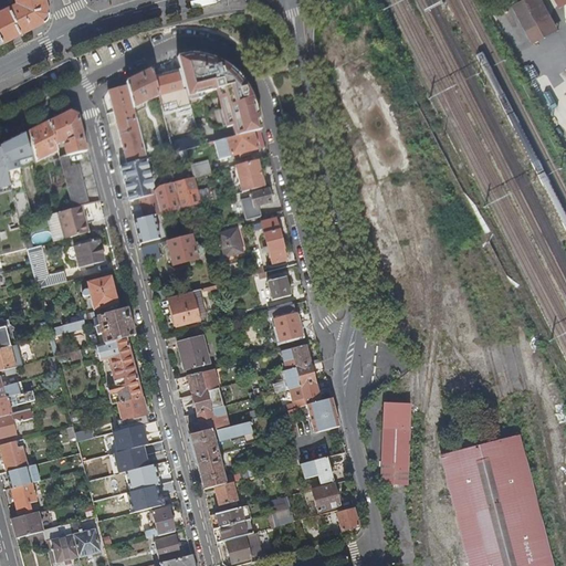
[(0,37),(1,40),(16,33),(27,28),(43,19),(48,11),(44,0),(19,0),(19,2),(18,2),(17,3),(10,8),(6,6),(0,9),(0,37)]
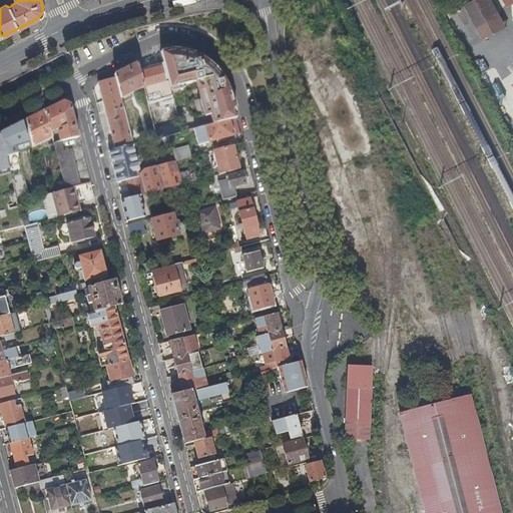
[(491,0),(461,0),(478,29),(481,27),(489,43),(509,32),(491,0)]
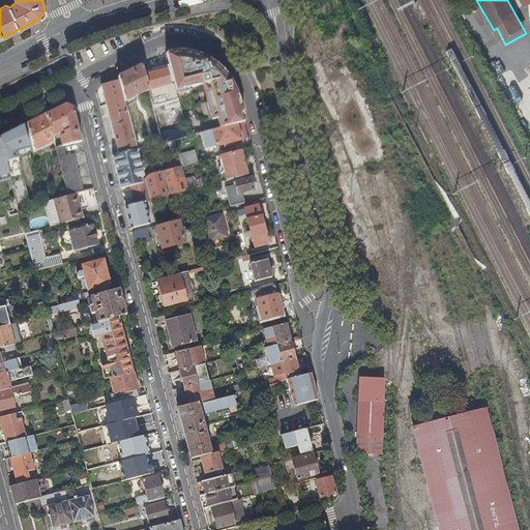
[(167,54),(170,67),(175,85),(176,91),(203,84),(212,120),(222,117),(237,113),(243,112),(239,97),(237,92),(234,86),(230,78),(228,75),(223,70),(216,64),(208,59),(206,59),(205,57),(196,54),(193,53),(186,52),(178,51),(169,53),(167,54)]
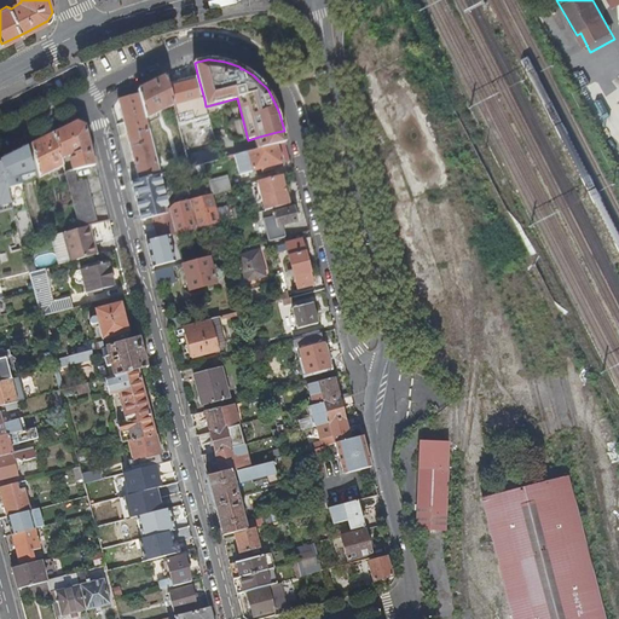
[(174,73),(166,76),(174,104),(177,116),(185,114),(183,103),(201,98),(196,80),(198,79),(195,63),(187,67),(192,80),(177,85),(174,73)]
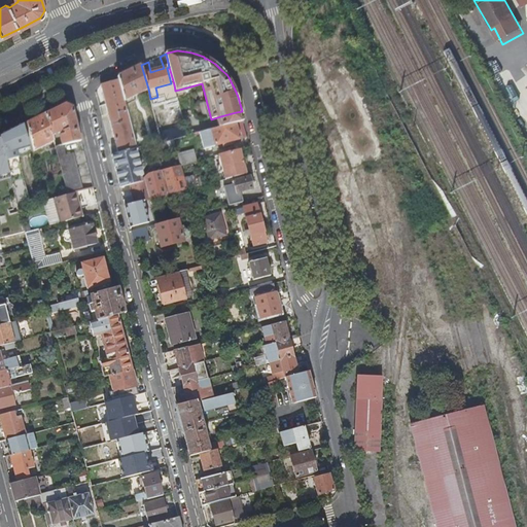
[(118,76),(119,80),(125,101),(148,89),(141,65),(131,70),(118,76)]
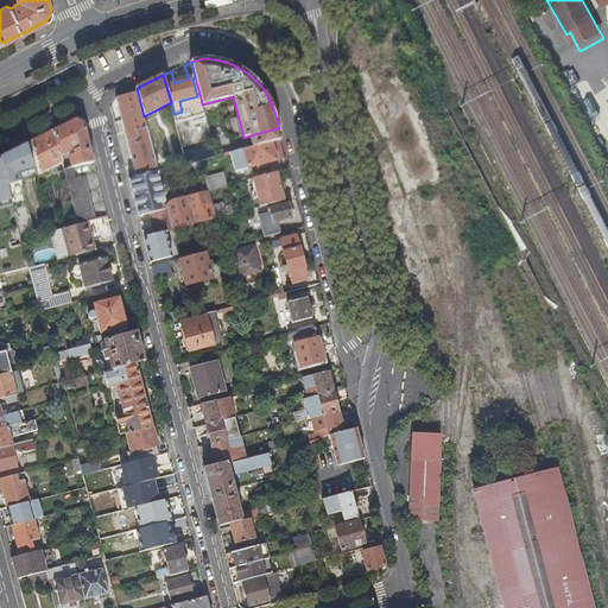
[(127,140),(137,177),(157,172),(158,172),(157,166),(144,116),(138,93),(124,96),(116,99),(127,140)]
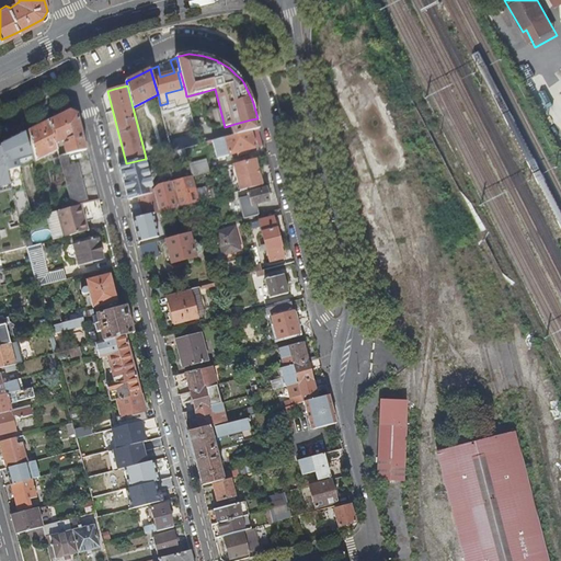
[(67,155),(88,150),(78,113),(70,110),(49,119),(56,142),(68,140),(68,142),(65,142),(65,147),(67,155)]
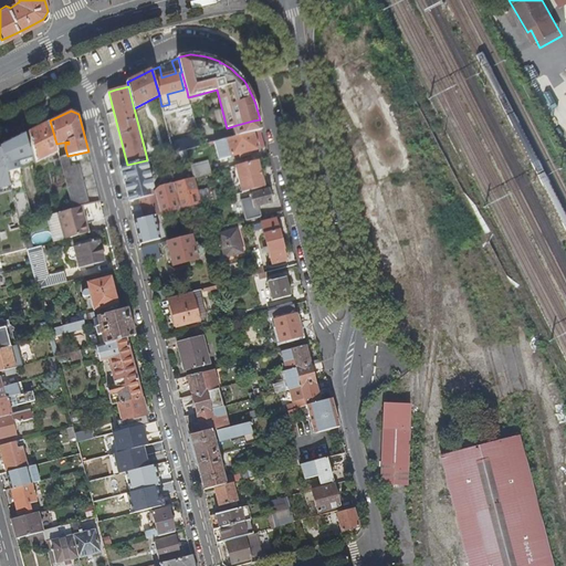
[(56,144),(50,121),(40,126),(29,132),(37,161),(55,152),(55,154),(59,154),(56,144)]
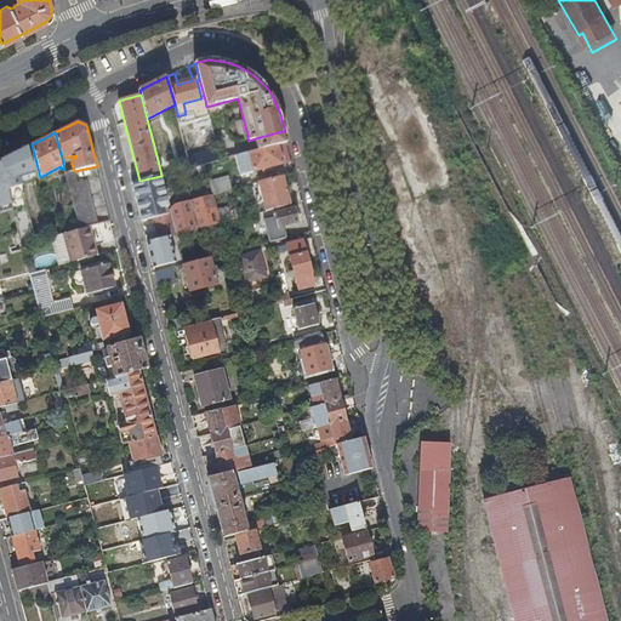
[(280,144),(278,132),(260,137),(262,149),(279,144),(280,144)]
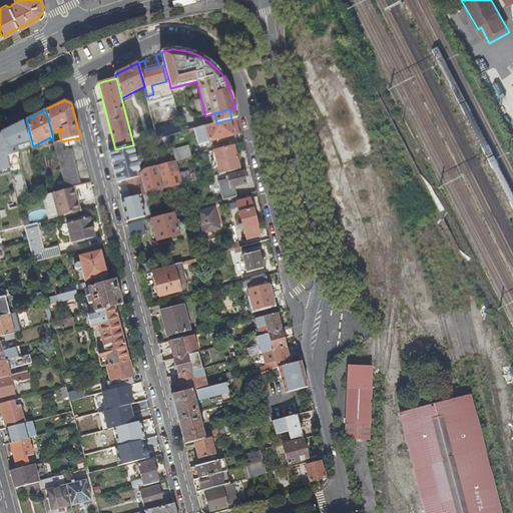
[(216,123),(206,126),(207,132),(204,133),(205,136),(208,136),(210,141),(217,139),(218,142),(226,140),(225,137),(234,135),(230,119),(216,123)]
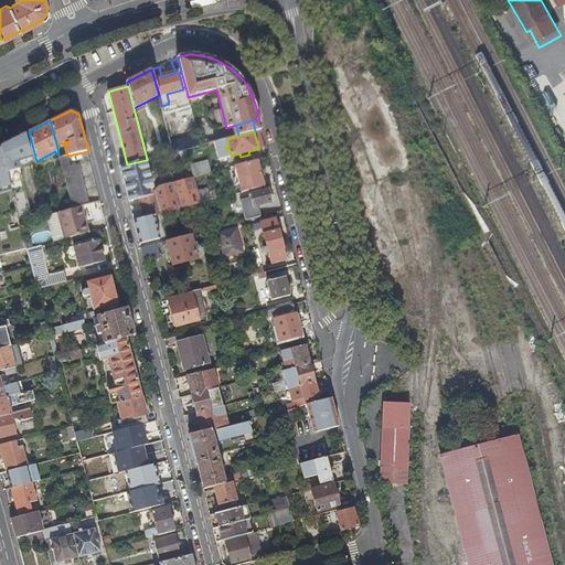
[(31,158),(24,134),(13,139),(0,146),(0,149),(10,187),(16,208),(20,222),(27,220),(33,219),(18,161),(31,158)]
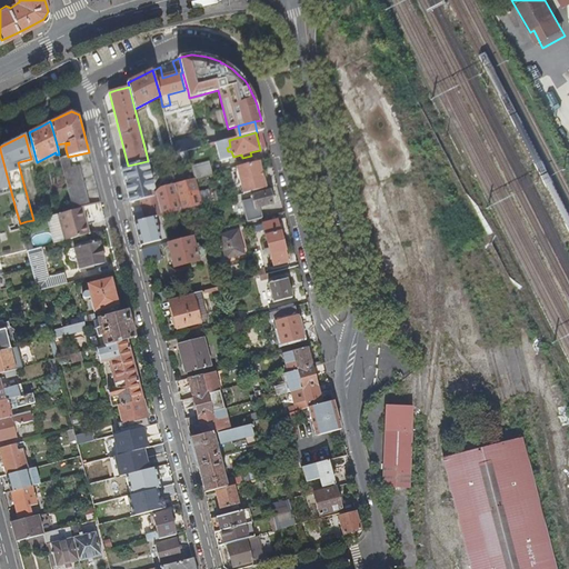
[(189,150),(202,147),(200,137),(172,143),(172,145),(176,153),(189,150)]
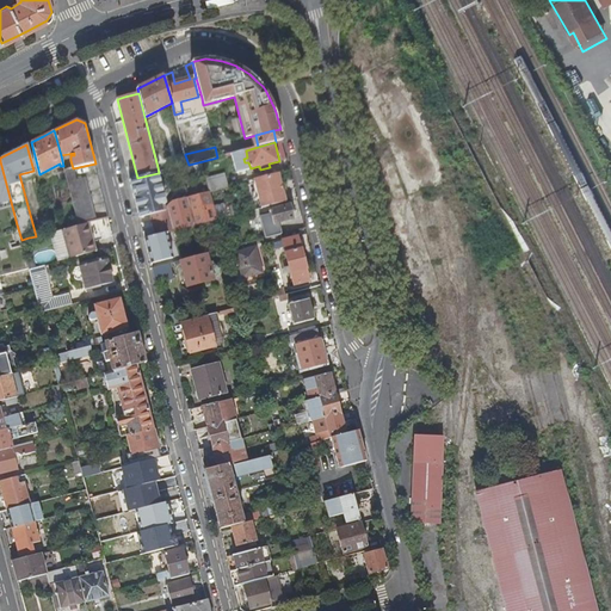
[(178,156),(180,167),(189,165),(185,155),(178,156)]
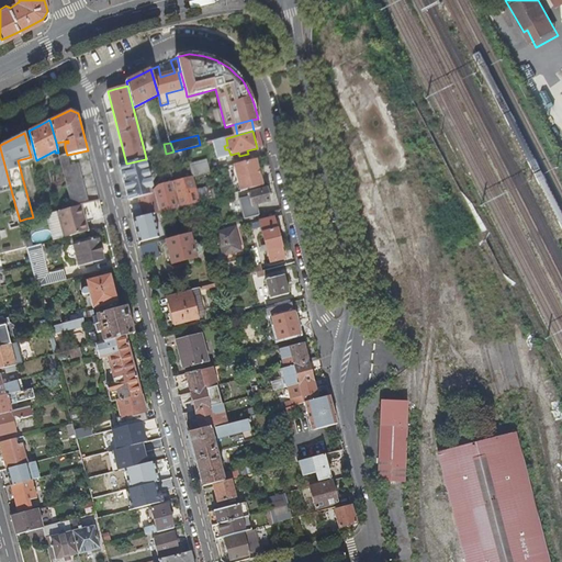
[(0,184),(10,186),(0,148),(0,184)]
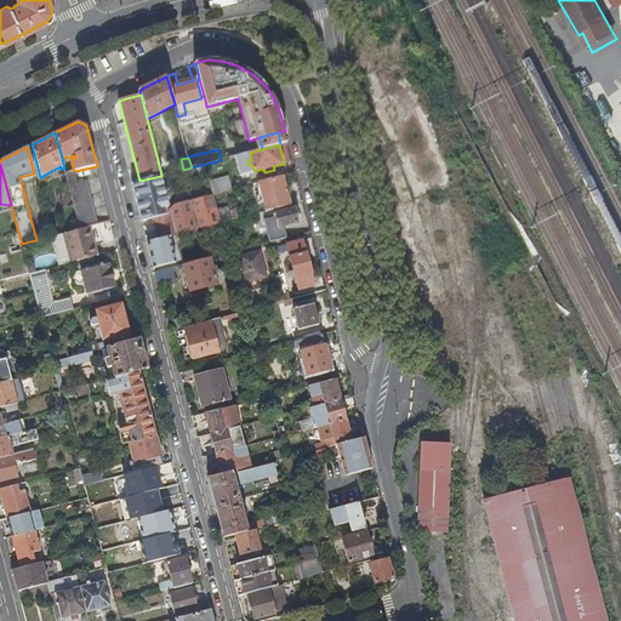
[(258,182),(266,211),(291,205),(284,175),(258,182)]
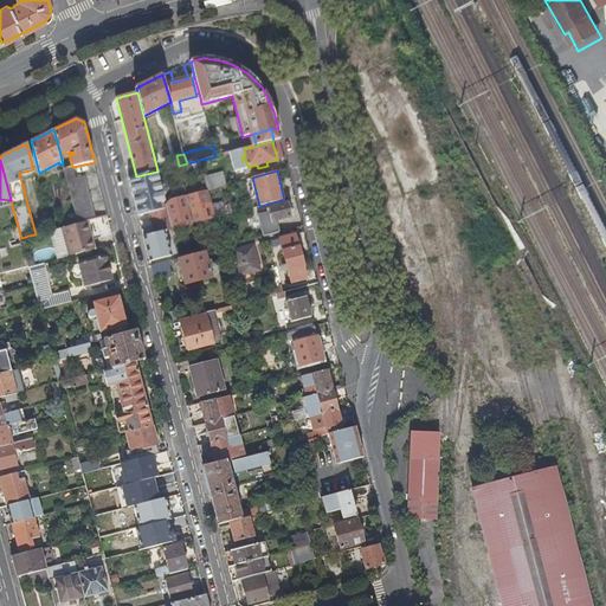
[(76,179),(73,172),(65,174),(79,223),(85,221),(88,220),(96,219),(85,176),(76,179)]
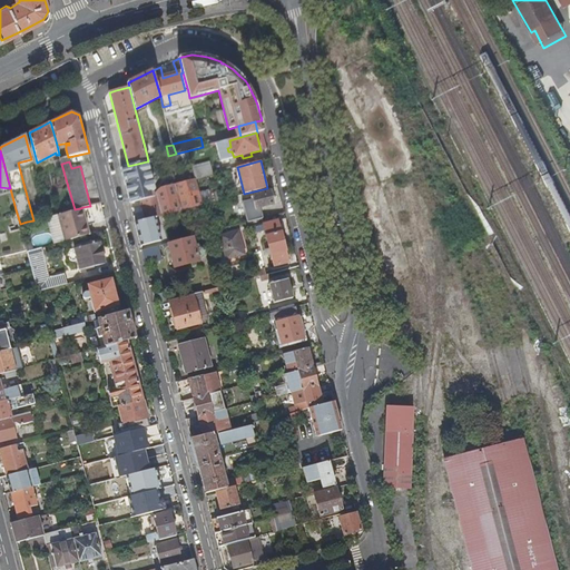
[(140,200),(146,219),(156,217),(189,208),(203,205),(196,179),(161,188),(153,197),(151,190),(155,189),(147,161),(128,166),(121,168),(123,172),(123,173),(125,185),(126,184),(126,185),(127,187),(131,203),(140,200)]
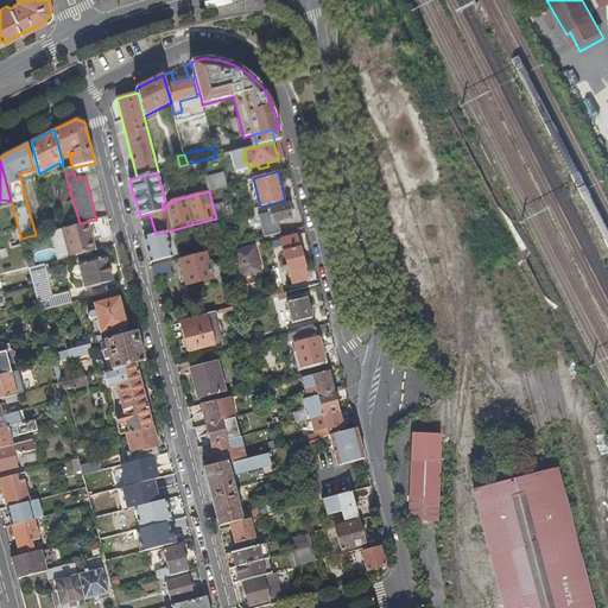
[(207,181),(209,190),(227,185),(226,176),(207,181)]
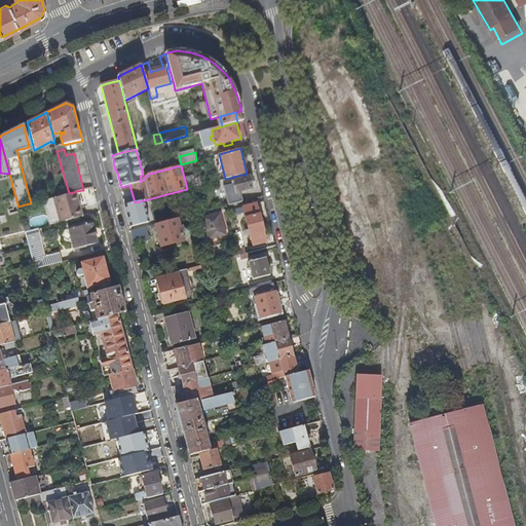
[(229,204),(242,201),(240,191),(253,188),(251,182),(250,176),(233,181),(233,183),(224,186),(229,204)]
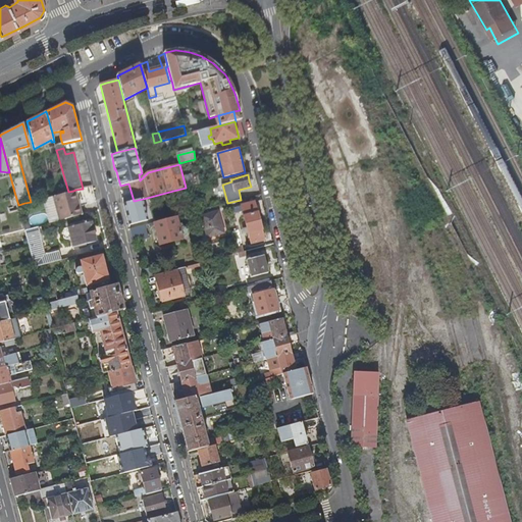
[(83,215),(75,190),(73,191),(68,192),(54,196),(61,220),(83,215)]
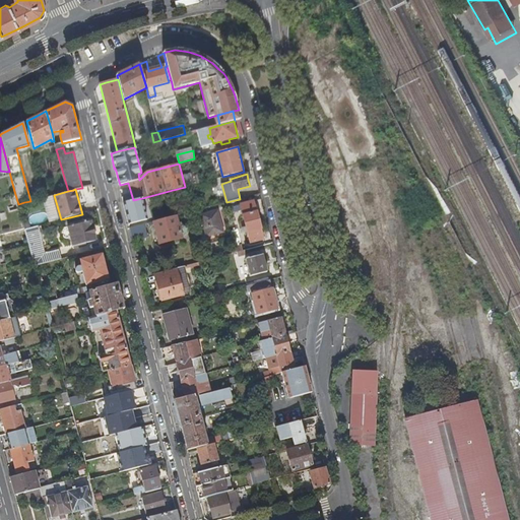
[(51,222),(61,219),(54,195),(45,197),(51,222)]
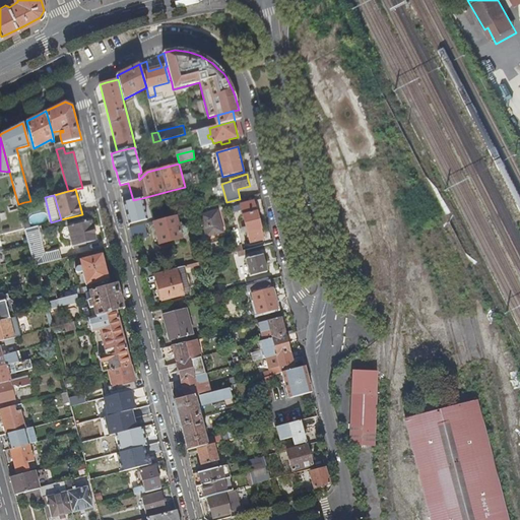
[(133,200),(124,203),(127,215),(129,224),(147,219),(142,198),(133,200)]
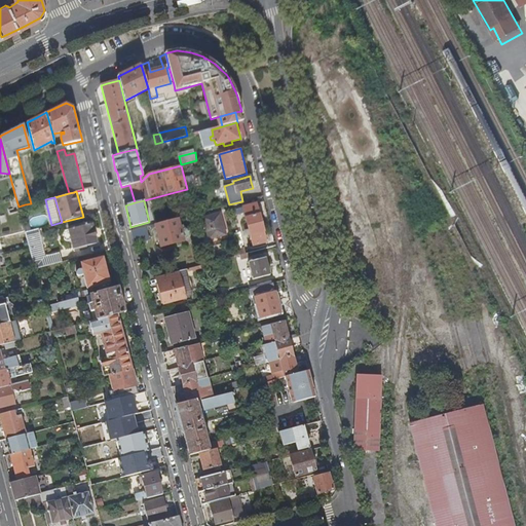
[(267,241),(257,203),(243,208),(254,246),(267,241)]
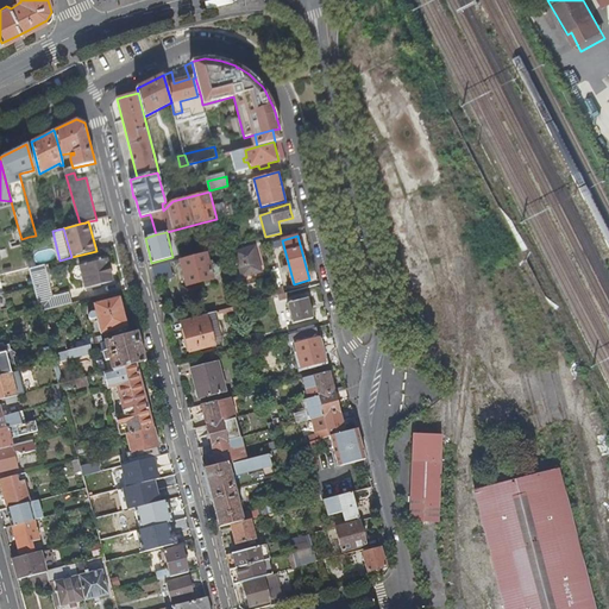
[(23,244),(24,249),(31,246),(29,237),(22,239),(23,244)]
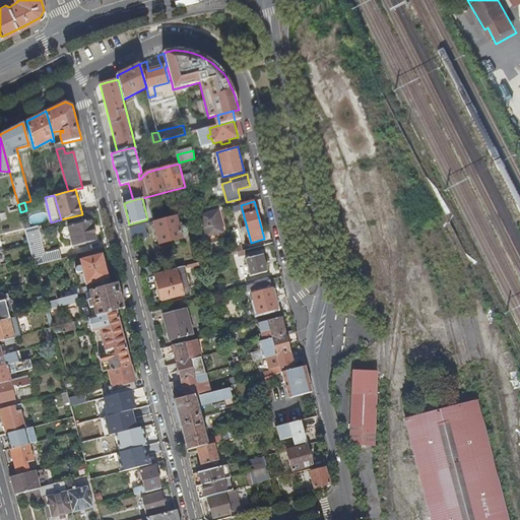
[(223,232),(218,211),(203,215),(208,236),(223,232)]
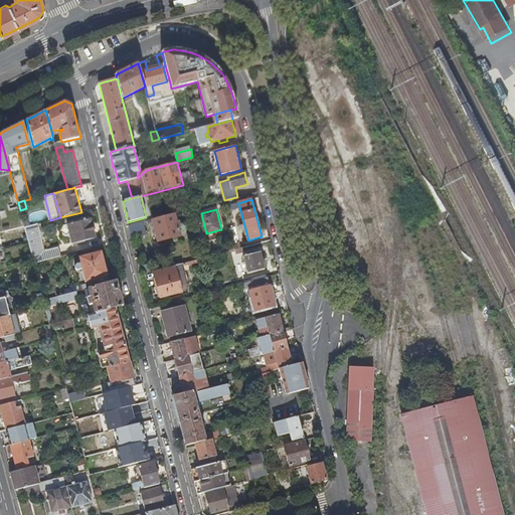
[(174,213),(153,219),(158,241),(180,235),(174,213)]
